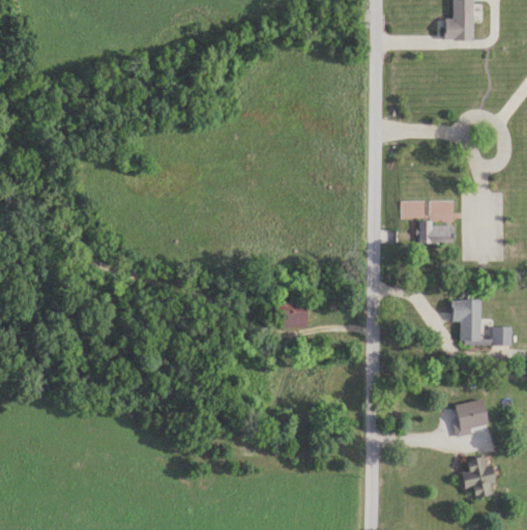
[(474,38),(473,0),(451,0),(452,19),(445,19),(445,38),(474,38)]
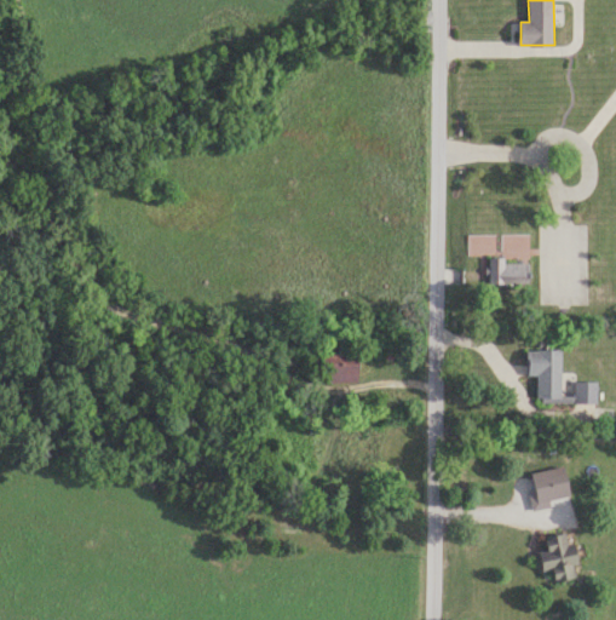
[(490,258),(490,283),(530,283),(530,263),(507,263),(507,258),(490,258)]
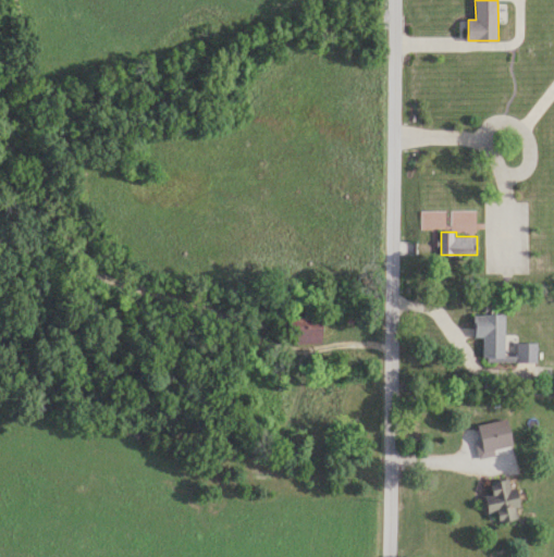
[(476,337),(484,338),(484,359),(505,359),(505,314),(476,314),(476,337)]
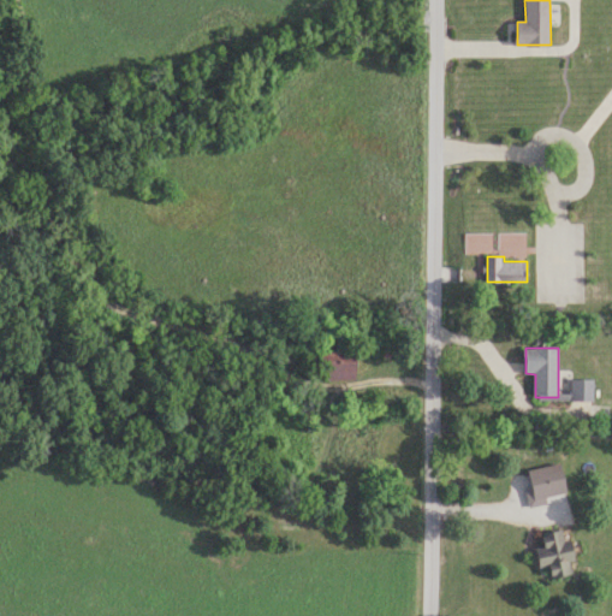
[(322,381),(357,381),(357,351),(322,351),(322,381)]
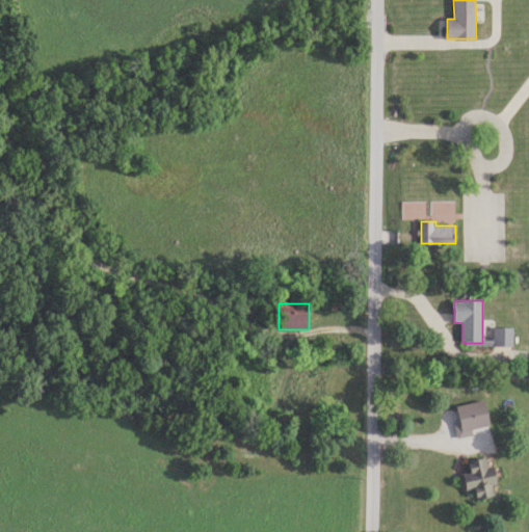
[(492,457),(467,462),(473,499),(499,495),(492,457)]
